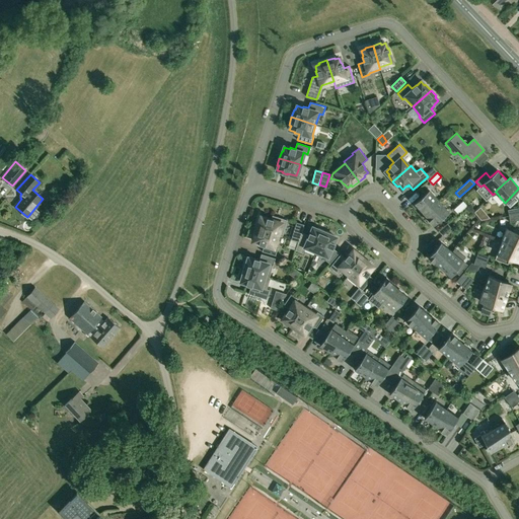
[(429,191),(415,204),(424,214),(439,201),(429,191)]
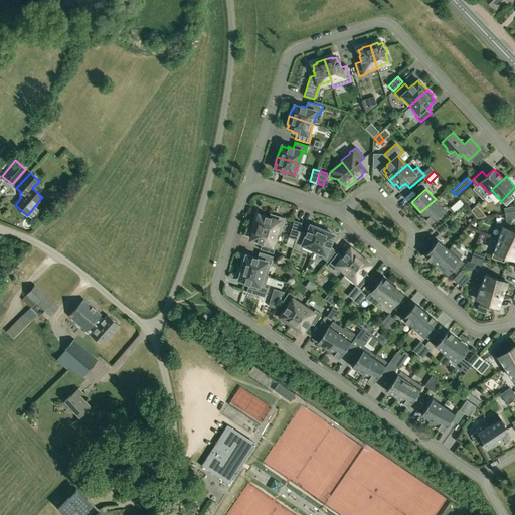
[(430,223),(443,211),(445,210),(436,199),(420,212),(430,223)]
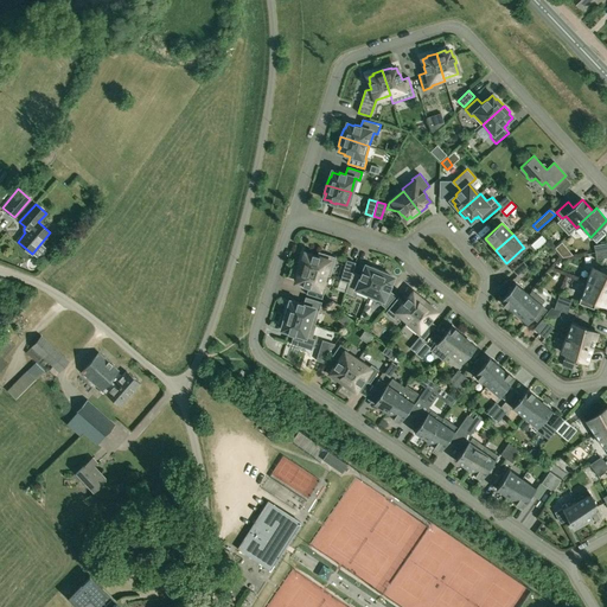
[(536,250),(547,241),(542,235),(531,244),(536,250)]
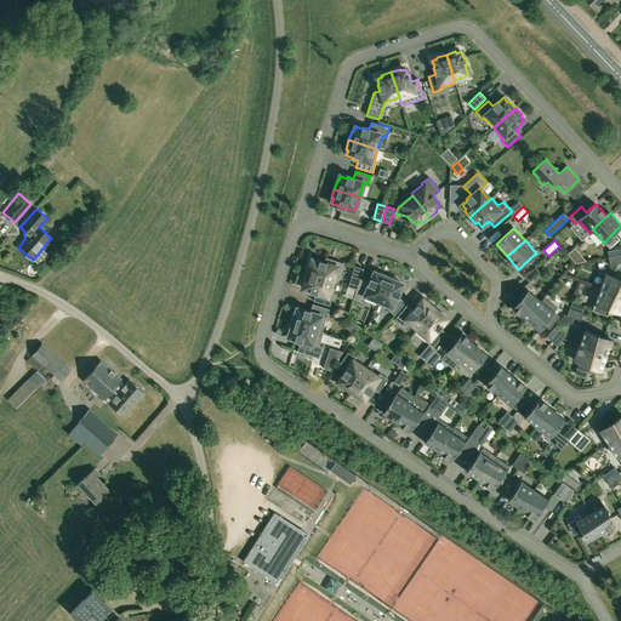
[(620,248),(608,251),(609,258),(620,256),(620,248)]
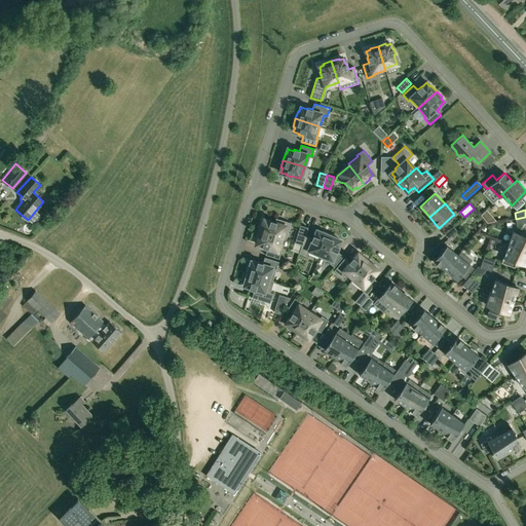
[(261,224),(259,231),(284,239),(286,239),(291,223),(275,218),(274,222),(270,220),(270,222),(264,220),(263,224),(261,224)]
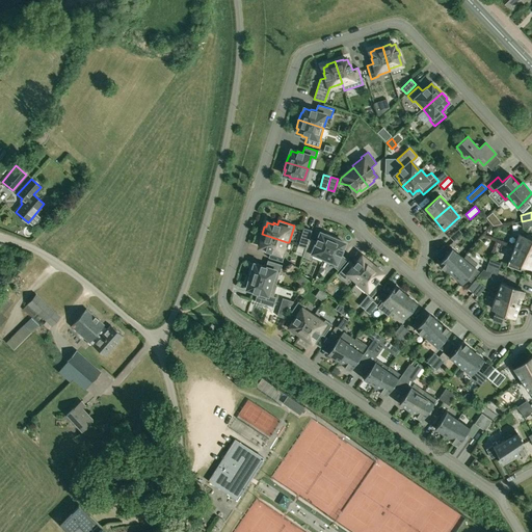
[(306,247),(309,238),(312,230),(303,228),(298,245),(306,247)]
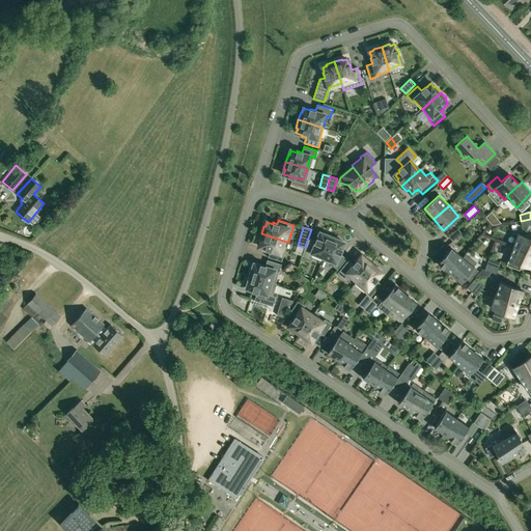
[(448,236),(452,242),(462,233),(457,228),(448,236)]
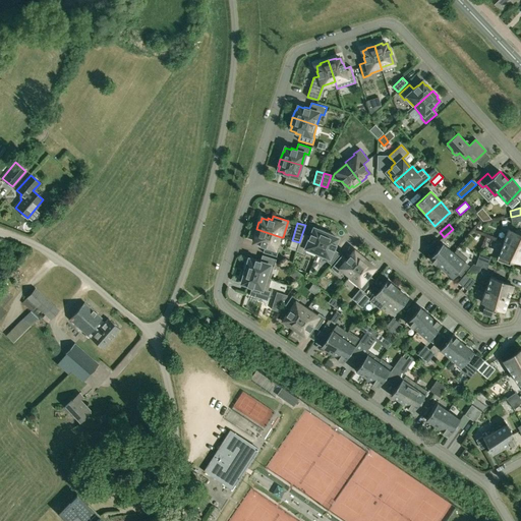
[(326,232),(319,229),(317,230),(313,228),(311,234),(310,233),(309,236),(302,233),(299,242),(296,251),(303,254),(306,248),(317,252),(326,232)]
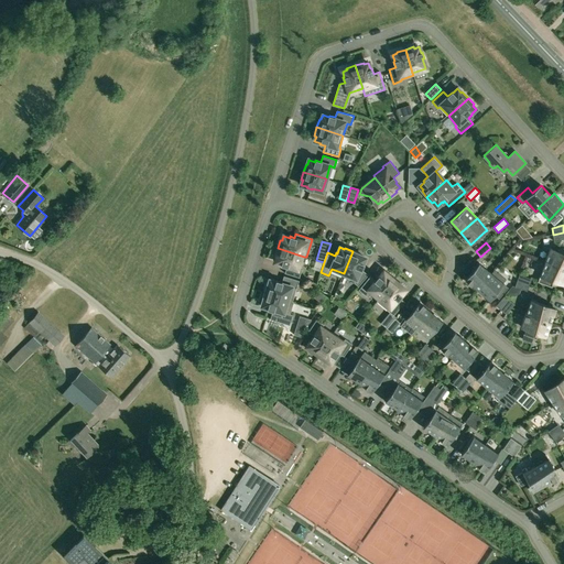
[(278,248),(275,257),(277,257),(275,262),(281,263),(281,266),(286,267),(284,273),(299,278),(302,269),(300,269),(304,257),(278,248)]
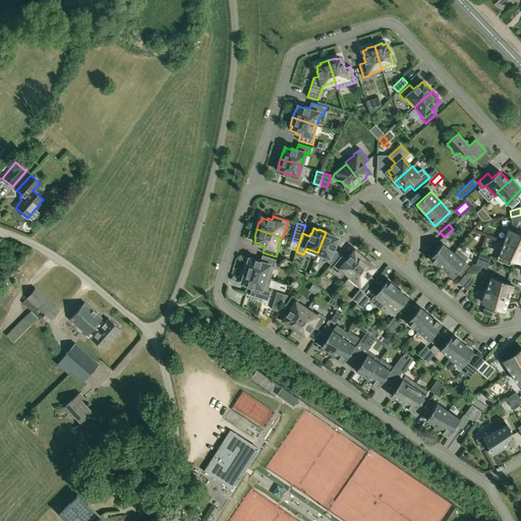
[(520,234),(508,229),(504,242),(520,248),(520,234)]
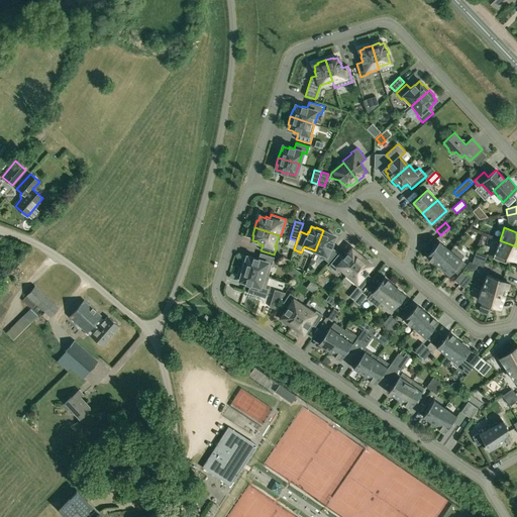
[(330,234),(330,233),(323,230),(315,250),(314,252),(325,257),(325,259),(328,262),(336,251),(330,247),(332,242),(331,241),(334,236),(330,234)]
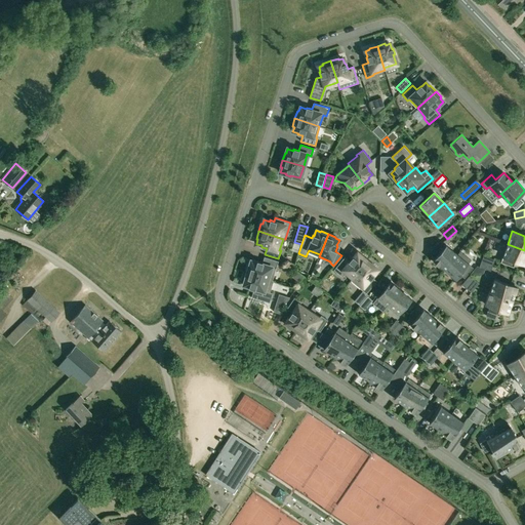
[(524,264),(524,250),(508,244),(500,263),(514,268),(516,261),(524,264)]
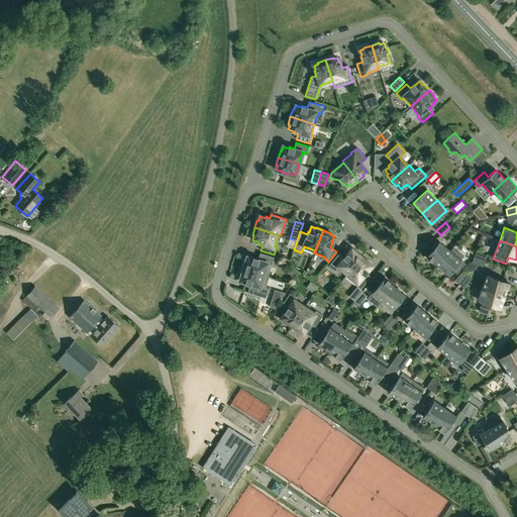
[(439,241),(426,257),(437,266),(450,250),(439,241)]
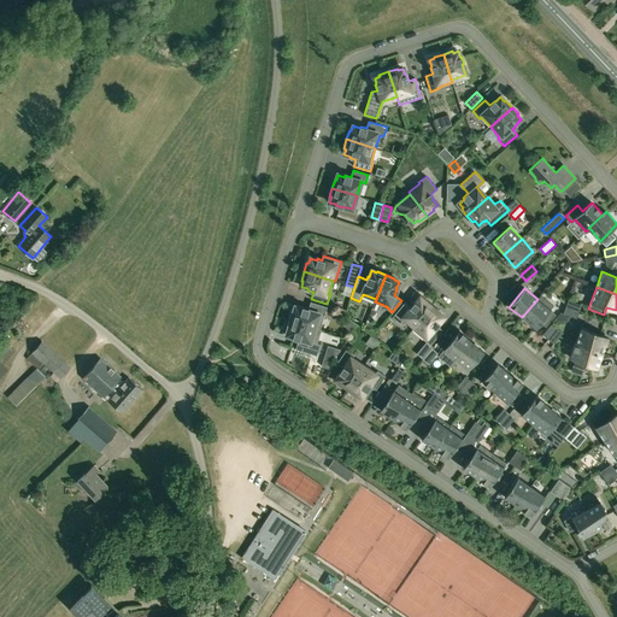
[(538,299),(522,317),(535,328),(540,323),(545,327),(556,315),(551,310),(554,306),(541,295),(538,299)]
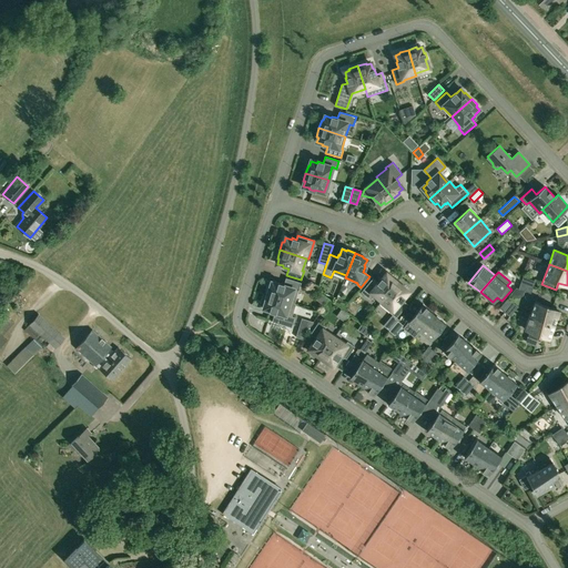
[(379,304),(398,282),(392,276),(391,277),(386,274),(382,279),(377,282),(373,279),(361,292),(371,300),(375,294),(382,301),(379,304)]
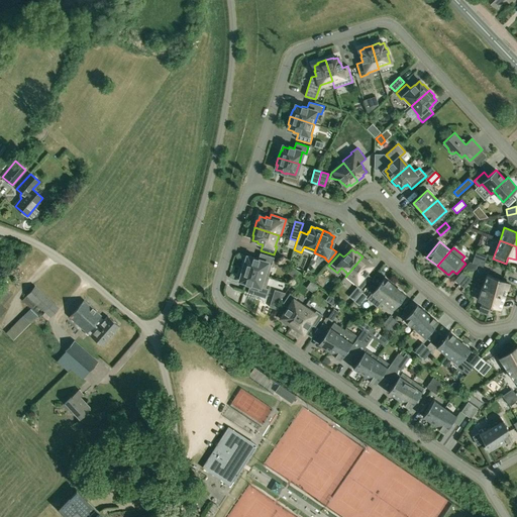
[(485,262),(488,255),(476,251),(474,256),(485,262)]
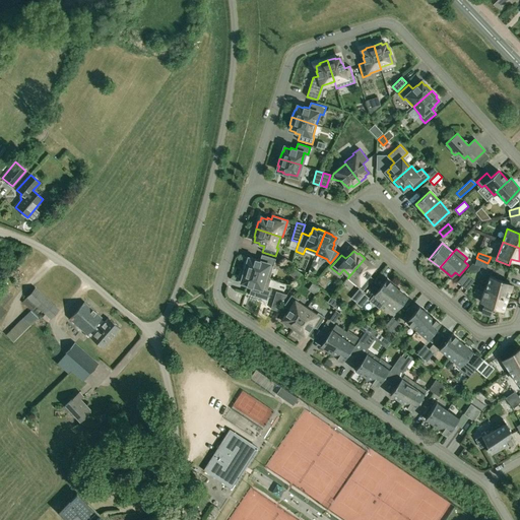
[(244,270),(264,276),(270,278),(276,259),(262,255),(260,261),(255,259),(255,260),(249,259),(248,263),(246,262),(244,270)]
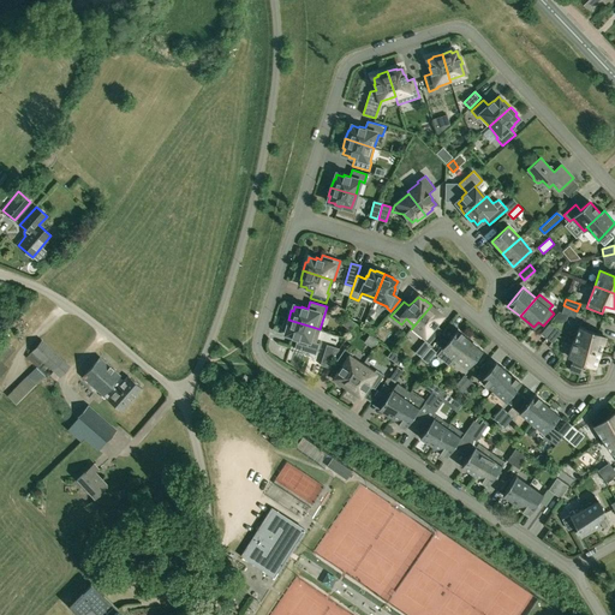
[(439,311),(431,305),(411,329),(429,344),(441,329),(436,324),(437,322),(436,321),(441,316),(437,312),(439,311)]
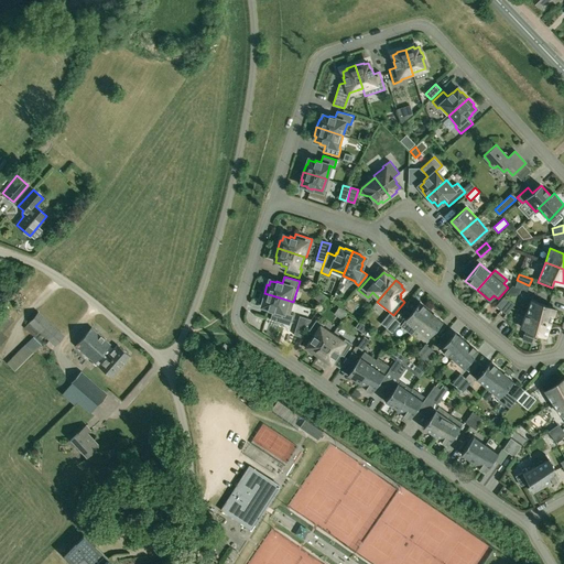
[(527,291),(529,285),(517,280),(514,286),(527,291)]
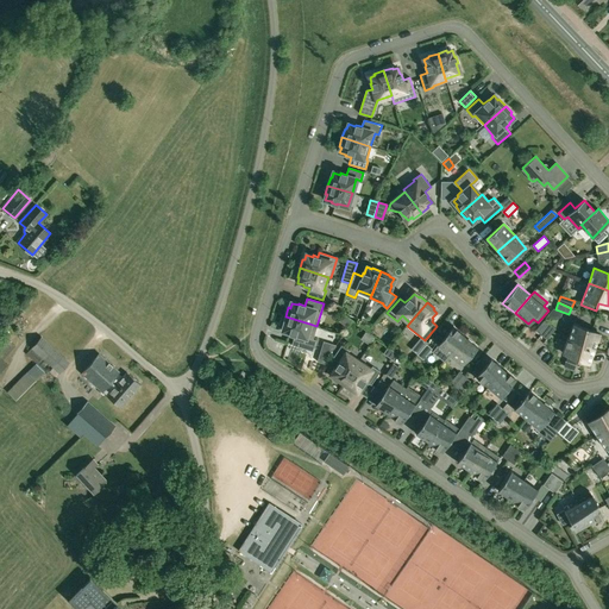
[(289,333),(295,336),(292,345),(313,352),(316,340),(313,339),(318,326),(316,326),(309,324),(286,316),(283,325),(284,325),(283,330),(290,332),(289,333)]
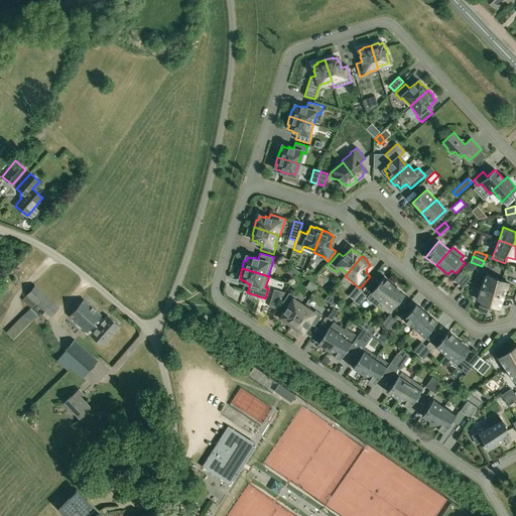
[(454,280),(459,284),(466,274),(462,270),(454,280)]
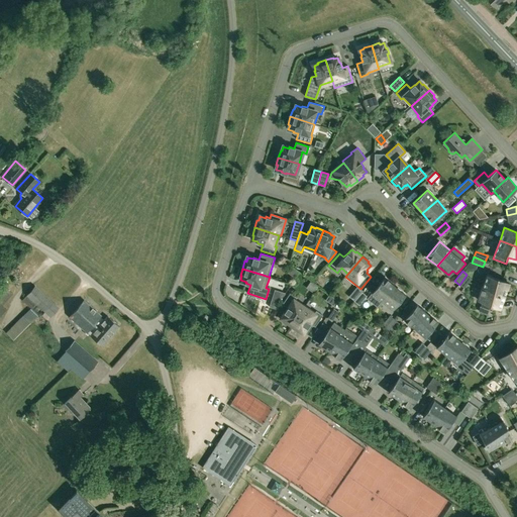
[(472,279),(467,275),(459,285),(463,288),(472,279)]
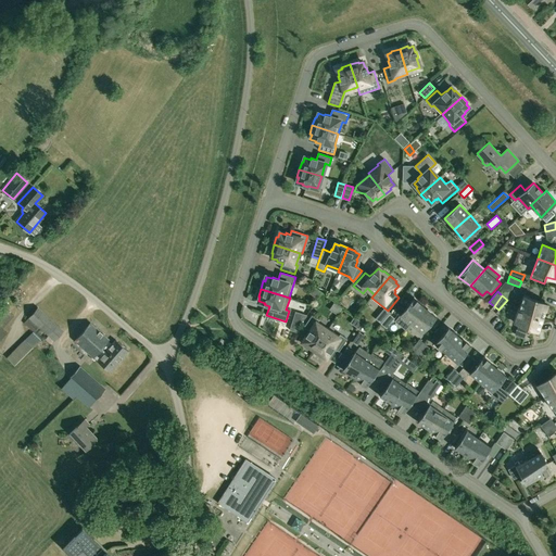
[(523,295),(518,308),(543,318),(547,305),(523,295)]
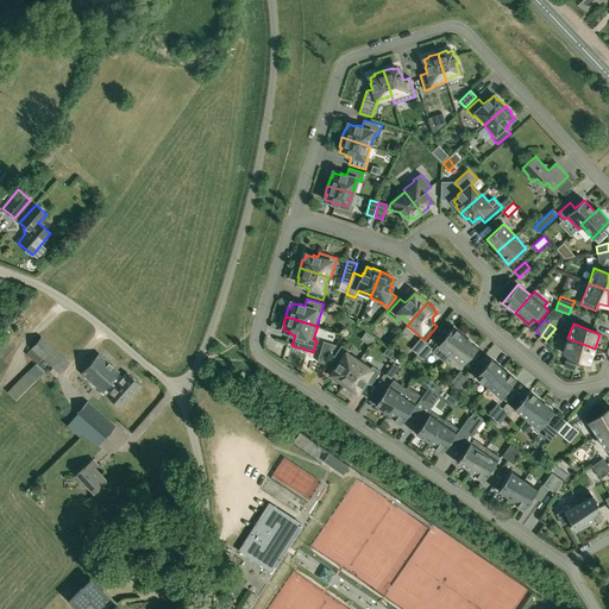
[(439,345),(450,355),(465,337),(453,327),(440,343),(439,345)]
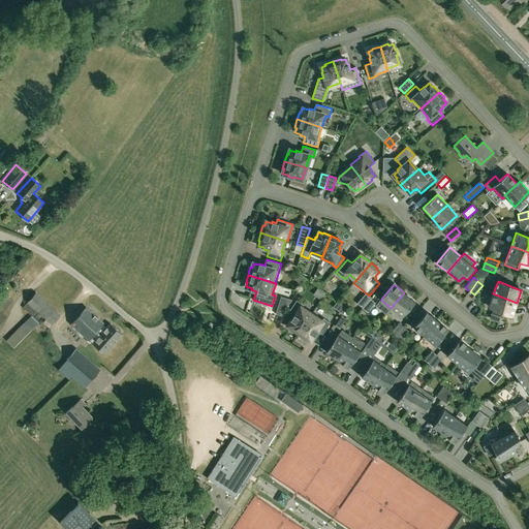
[(0,294),(0,322),(7,316),(3,312),(13,302),(4,291),(0,294)]
